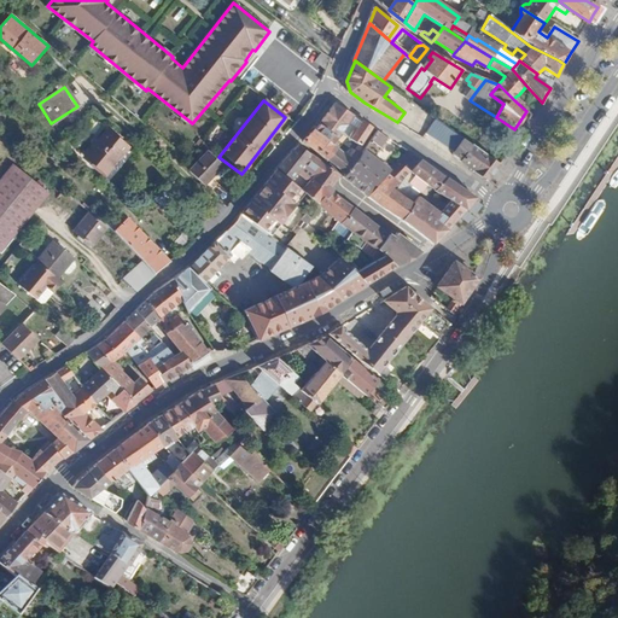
[(326,116),(320,124),(338,138),(342,133),(345,129),(355,115),(336,104),(326,116)]
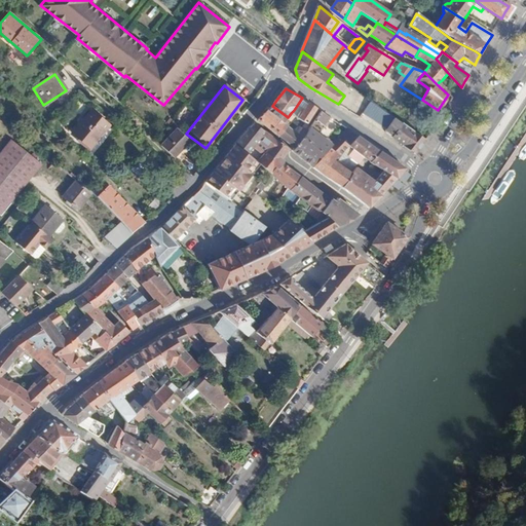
[(372,102),(365,113),(383,126),(391,115),(372,102)]
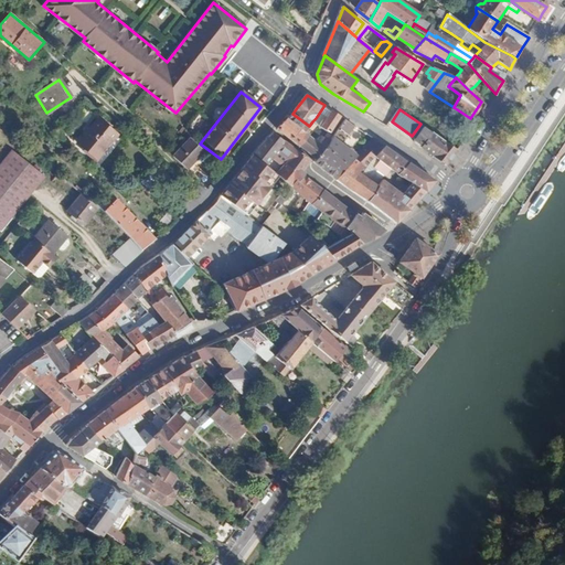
[(327,119),(321,127),(330,132),(342,116),(333,110),(327,119)]
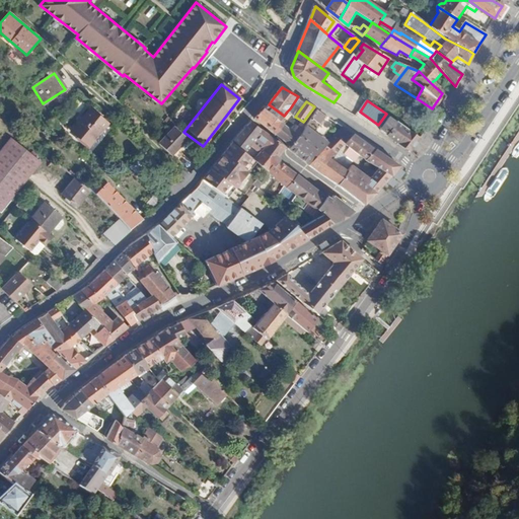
[(265,109),(275,118),(280,121),(284,116),(269,104),(265,109)]
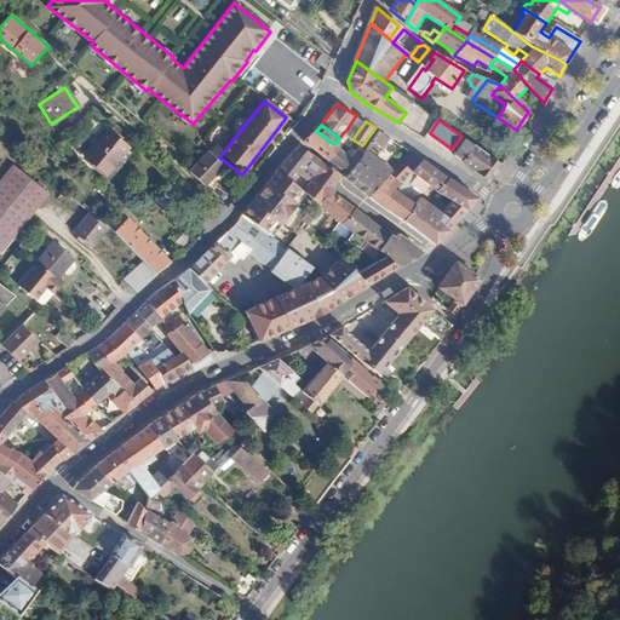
[(343,133),(351,138),(352,139),(359,131),(357,130),(352,133),(346,130),(343,133)]
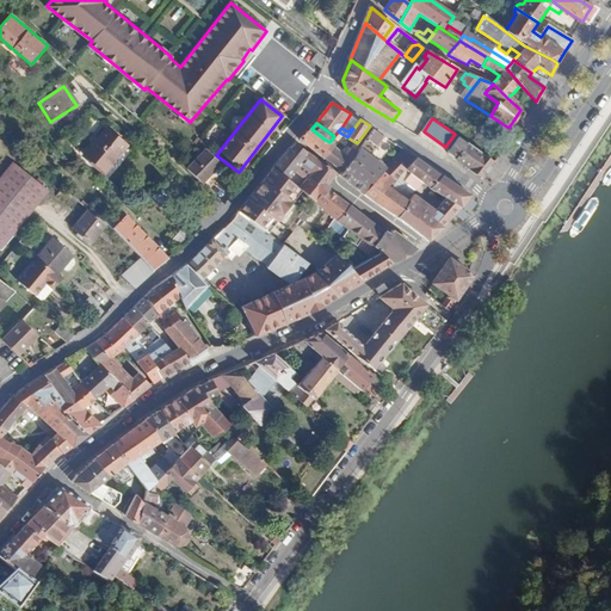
[(107,129),(86,156),(106,172),(128,146),(107,129)]
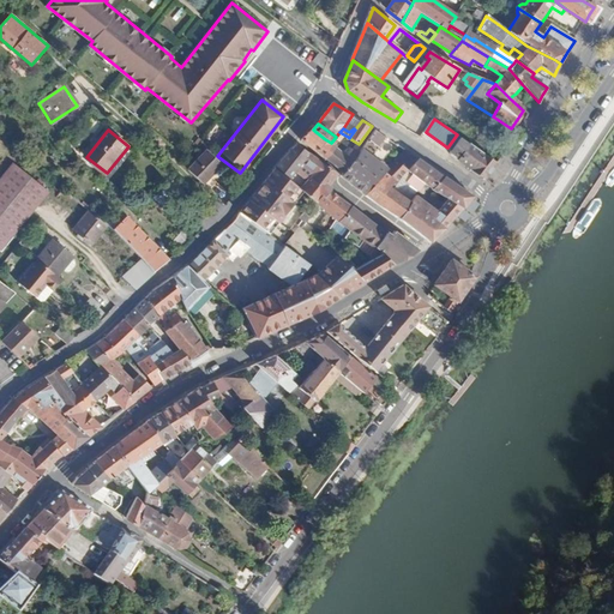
[(312,130),(302,140),(317,151),(325,139),(313,130),(312,130)]
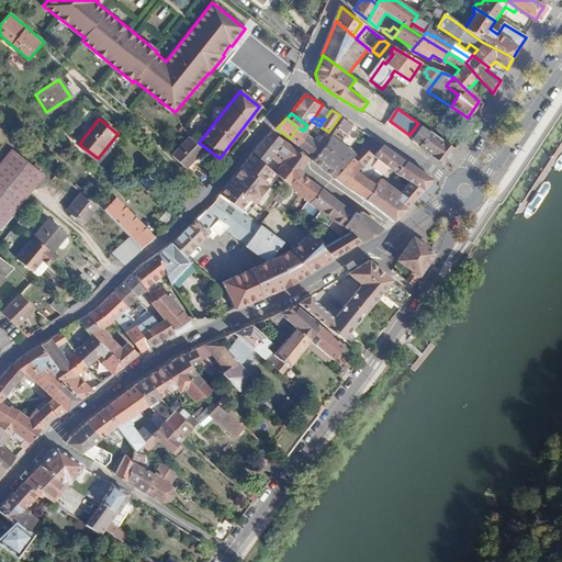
[(324,147),(345,163),(351,152),(349,150),(340,144),(355,125),(345,119),(329,138),(324,147)]
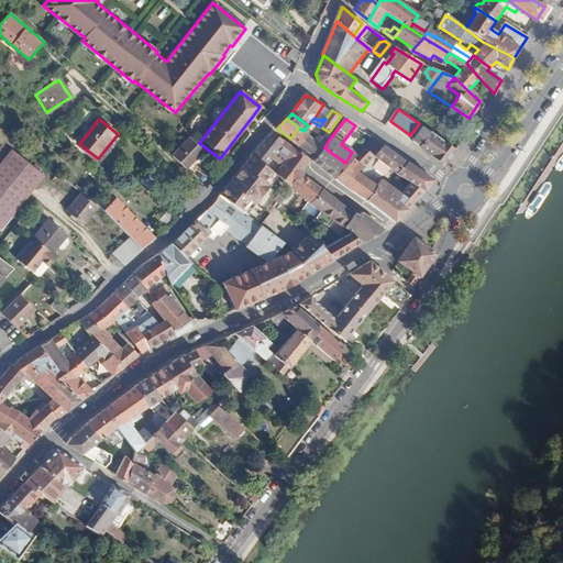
[(432,133),(419,123),(410,135),(415,139),(415,140),(423,145),(432,133)]
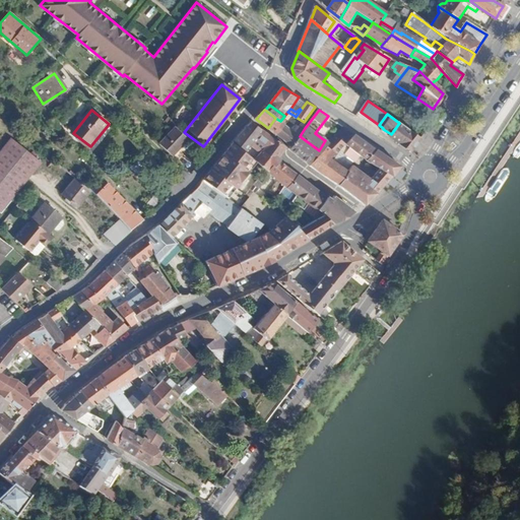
[(275,118),(268,128),(277,135),(284,124),(283,124),(280,121),(275,118)]
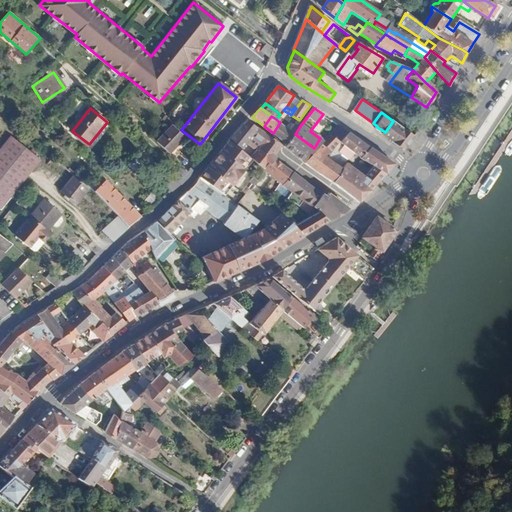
[(235,135),(229,141),(243,152),(246,148),(244,147),(251,136),(255,139),(249,147),(255,152),(258,149),(268,157),(275,154),(282,145),(270,137),(261,129),(248,121),(236,133),(235,135)]
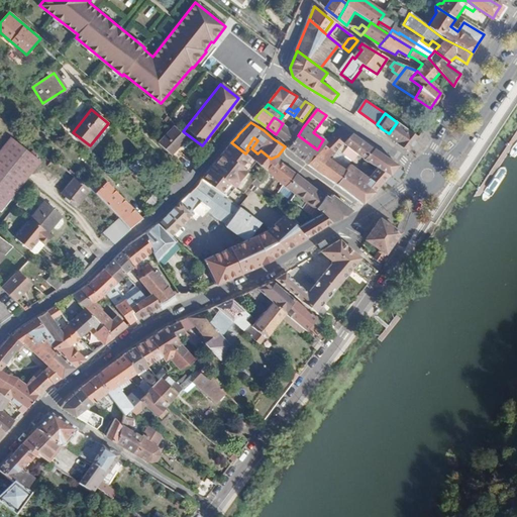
[(389,133),(388,135),(410,150),(419,137),(397,122),(389,133)]
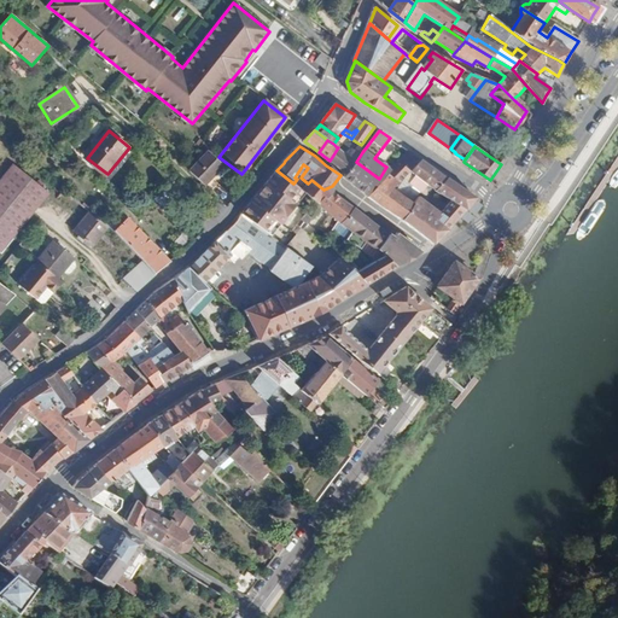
[(330,161),(348,174),(356,162),(362,152),(356,149),(350,156),(338,147),(330,161)]
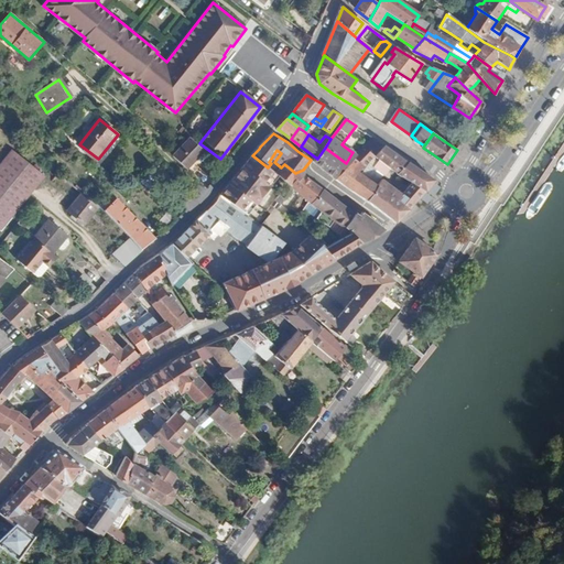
[(185,173),(203,153),(186,139),(169,160),(185,173)]
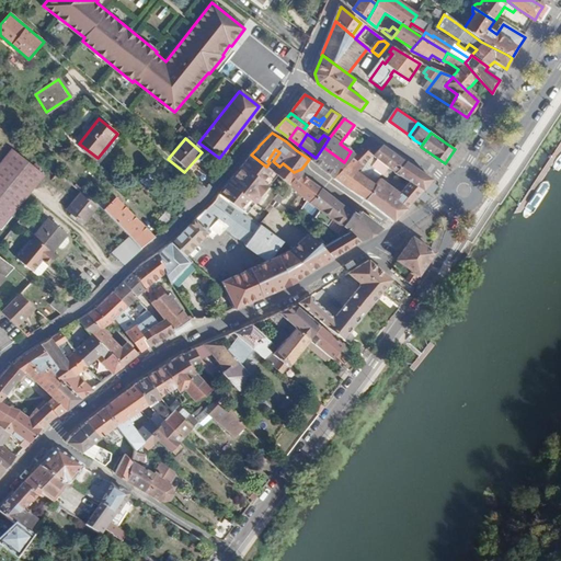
[(432,179),(371,138),(355,155),(351,151),(344,162),(335,178),(366,199),(393,219),(407,208),(432,179)]
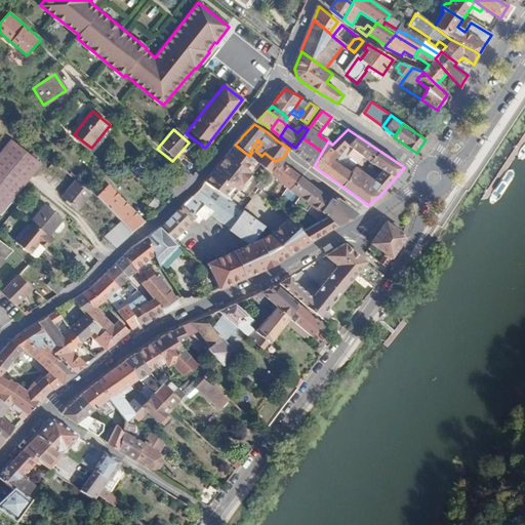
[(293,151),(314,166),(322,152),(303,137),(295,148),(293,151)]
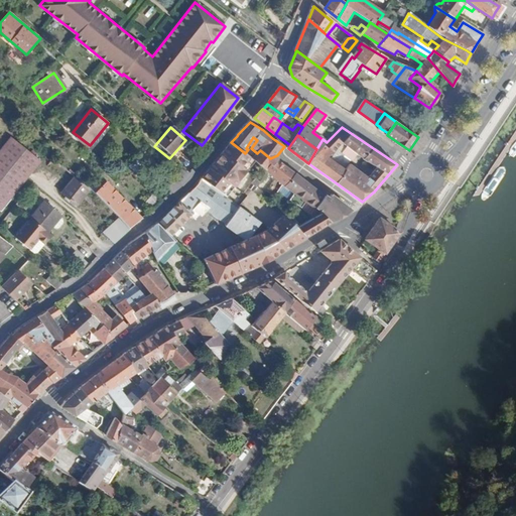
[(12,138),(0,153),(0,210),(1,212),(41,161),(12,138)]
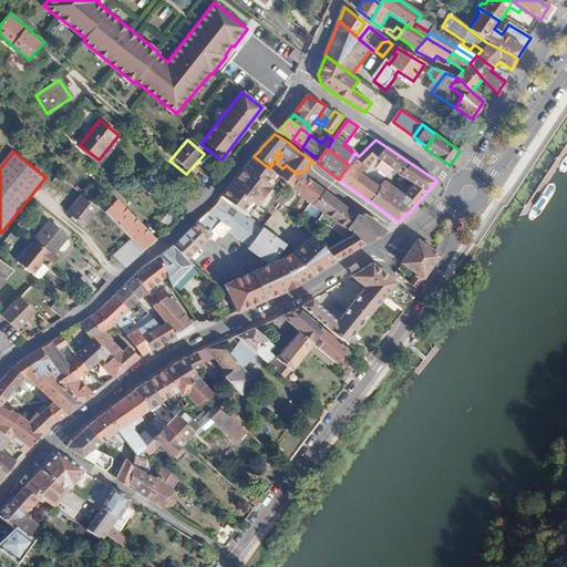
[(235,177),(225,192),(220,197),(247,216),(279,176),(277,175),(269,168),(254,156),(249,162),(236,177),(235,177)]
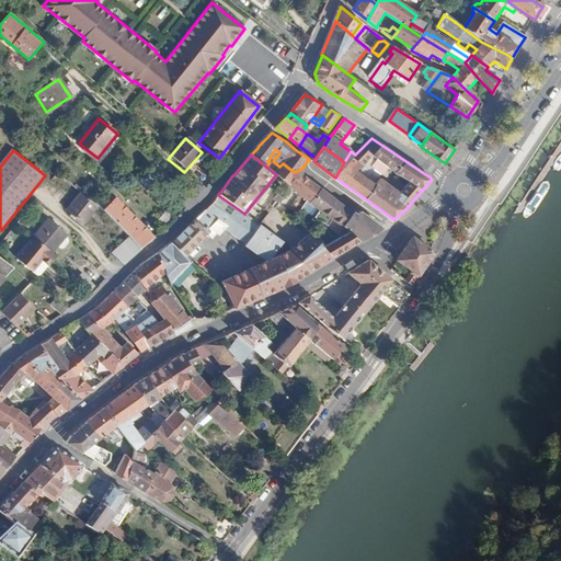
[(274,173),(276,174),(287,185),(289,186),(304,175),(301,169),(294,172),(283,163),(279,167),(274,173)]
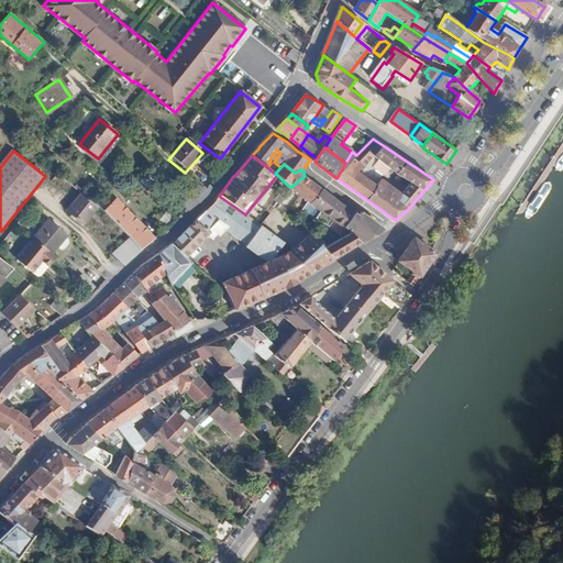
[(290,187),(307,201),(308,202),(310,205),(323,190),(305,176),(290,187)]
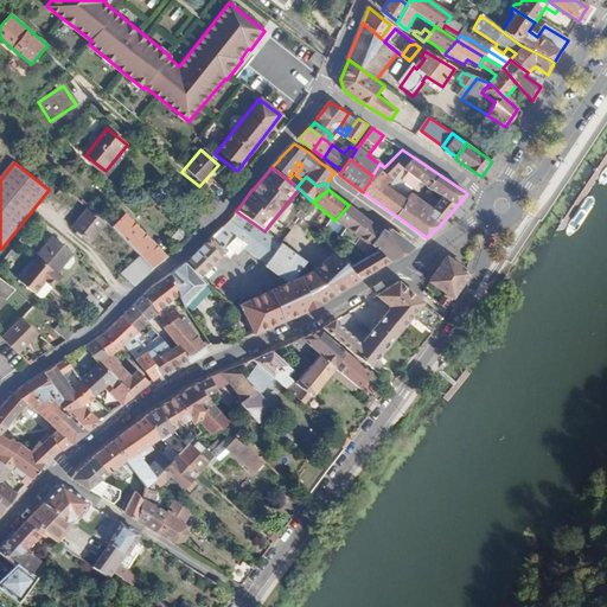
[(349,205),(334,221),(346,229),(339,237),(353,246),(358,237),(363,241),(375,224),(369,221),(349,204),(349,205)]
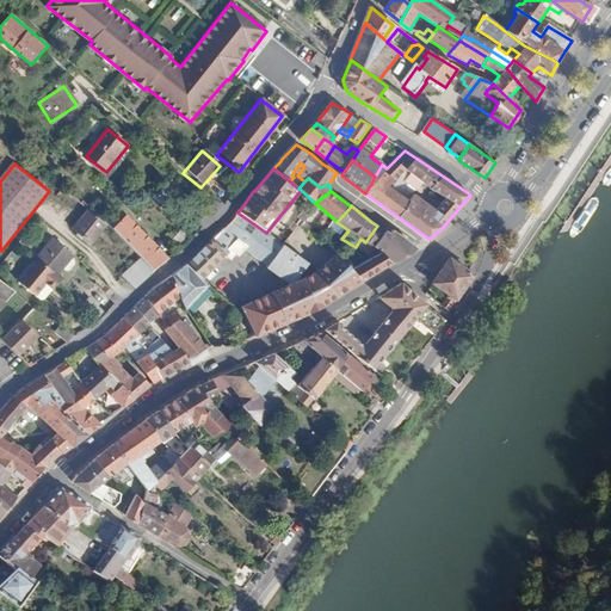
[(90,210),(74,228),(91,242),(106,224),(102,220),(90,210)]
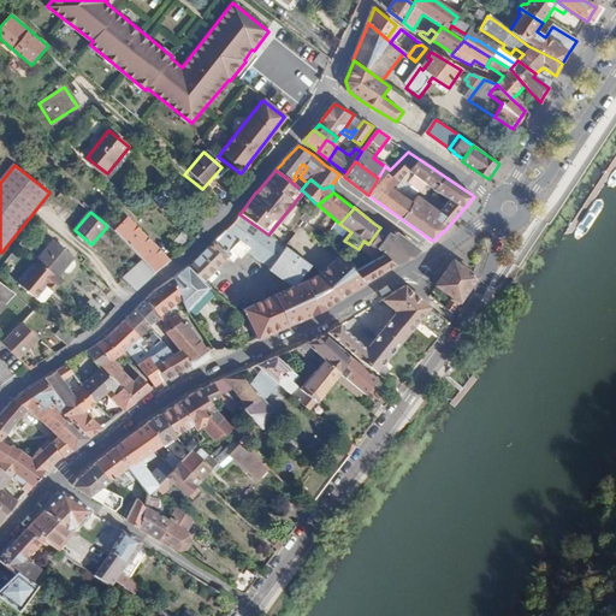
[(238,217),(202,253),(218,268),(227,259),(232,262),(238,258),(241,260),(249,253),(296,286),(313,266),(268,235),(240,214),(238,217)]
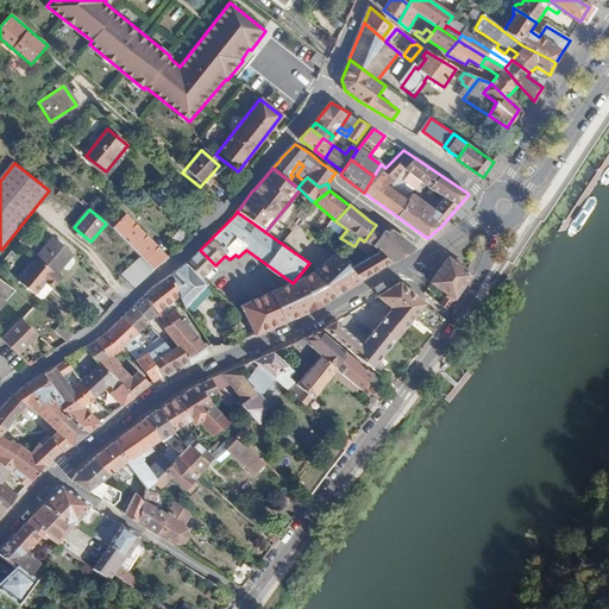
[(101,219),(106,224),(113,228),(117,225),(105,215),(101,219)]
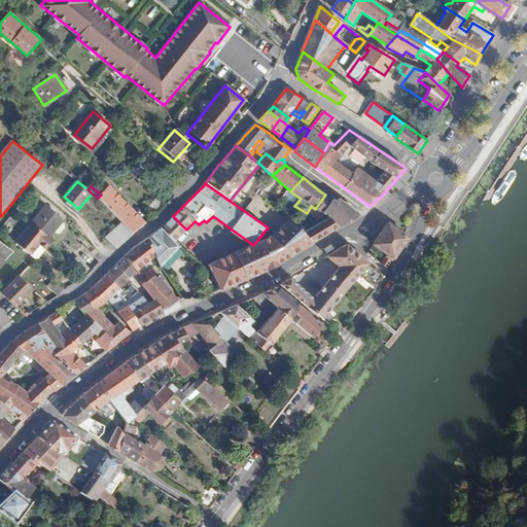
[(98,198),(123,224),(132,234),(145,223),(110,186),(101,195),(98,198)]
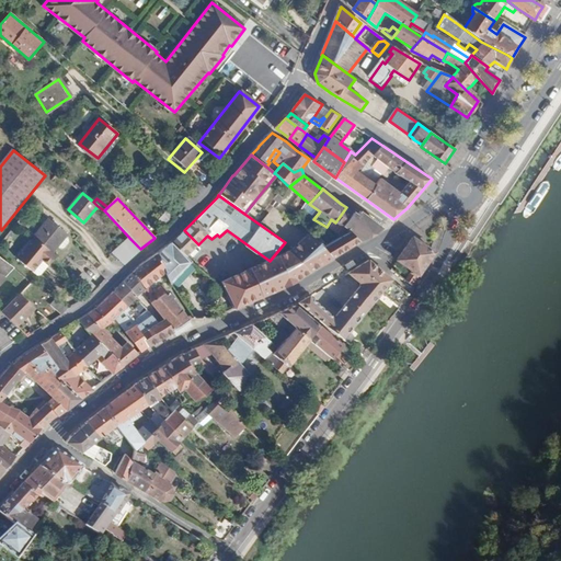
[(301,212),(313,219),(320,212),(309,204),(307,202),(301,212)]
